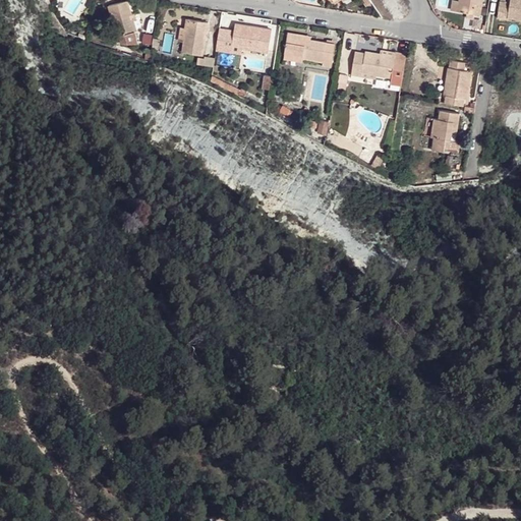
[(459,11),(460,1),(455,0),(452,0),(451,10),(459,11)]
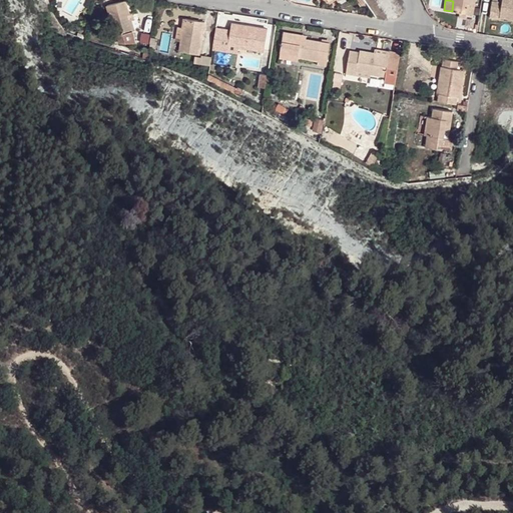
[(453,0),(453,1),(452,11),(461,13),(467,14),(472,15),(474,0),(453,0)]
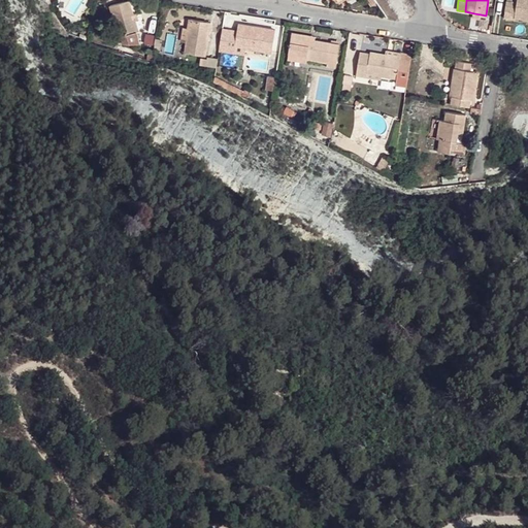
[(527,0),(517,0),(517,3),(506,2),(503,21),(514,23),(515,19),(527,21),(527,0)]
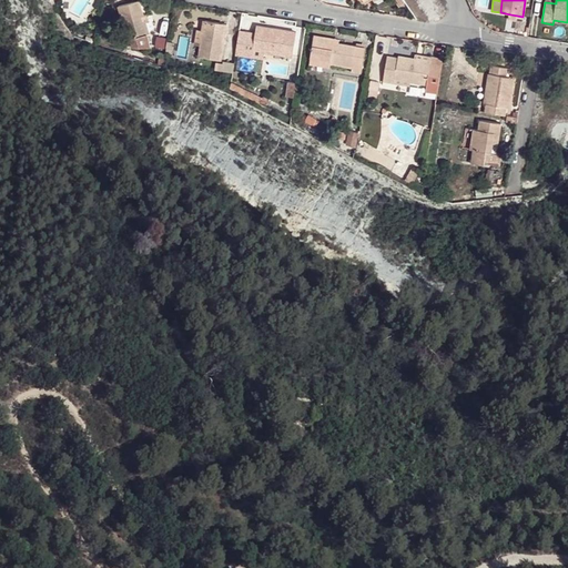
[(141,19),(143,19),(140,1),(115,7),(124,46),(128,46),(130,53),(148,49),(145,36),(141,19)]
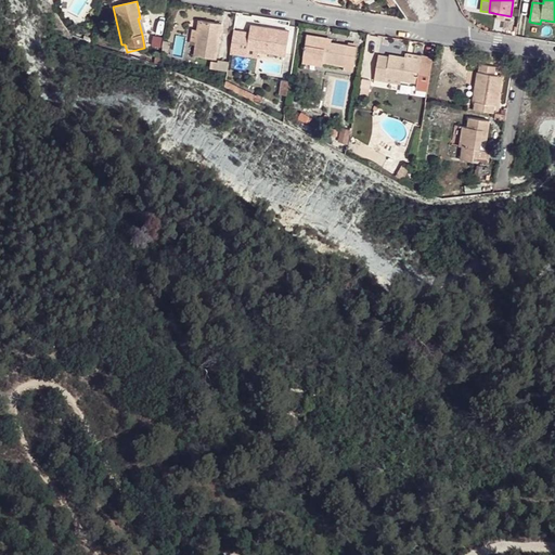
[(143,17),(140,18),(138,18),(142,35),(146,34),(143,17)]
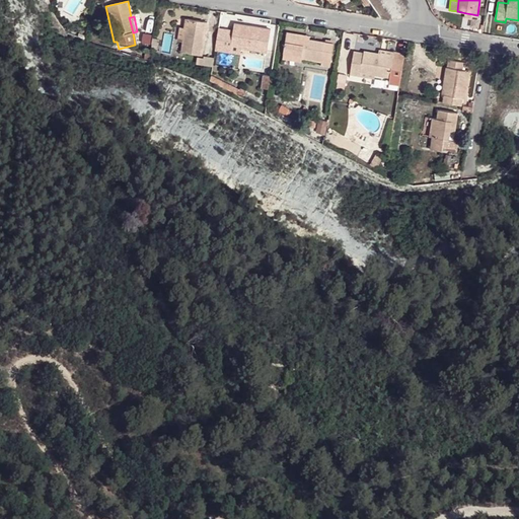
[(184,35),(188,18),(182,18),(178,34),(184,35)]
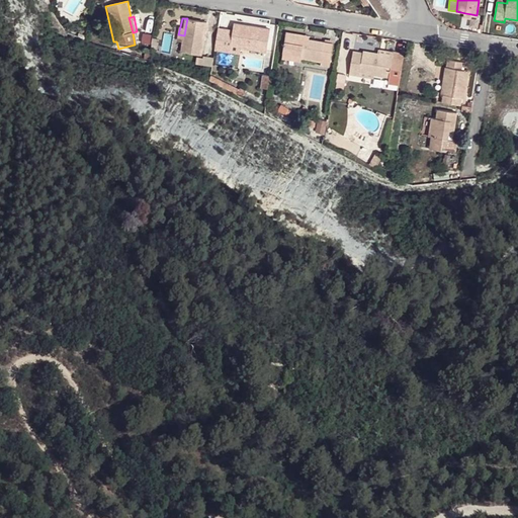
[(206,21),(187,18),(184,35),(182,53),(200,56),(206,21)]
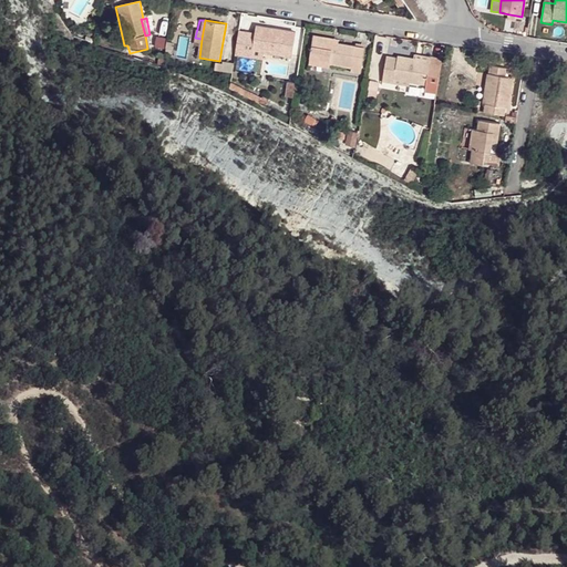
[(248,32),(239,30),(237,48),(236,53),(236,55),(250,58),(250,57),(263,59),(264,52),(292,57),(296,32),(257,27),(256,33),(255,41),(246,40),(248,32)]
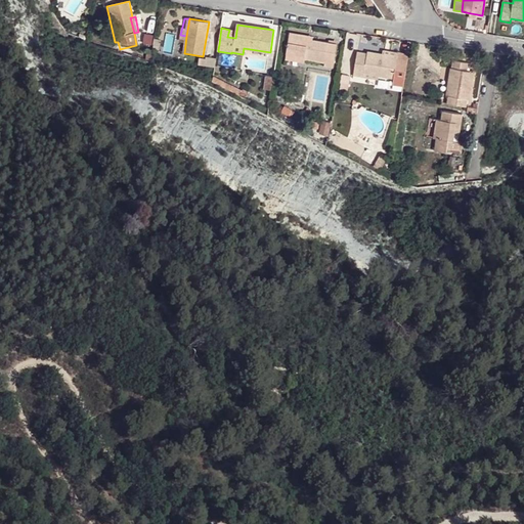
[(290,33),(287,54),(305,57),(305,59),(324,62),(324,66),(334,67),(338,44),(313,40),(312,43),(308,43),(309,36),(290,33)]
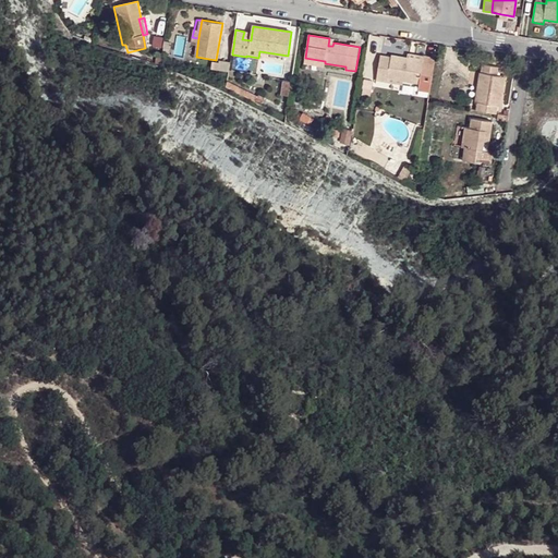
[(154,36),(152,48),(160,49),(162,37),(154,36)]
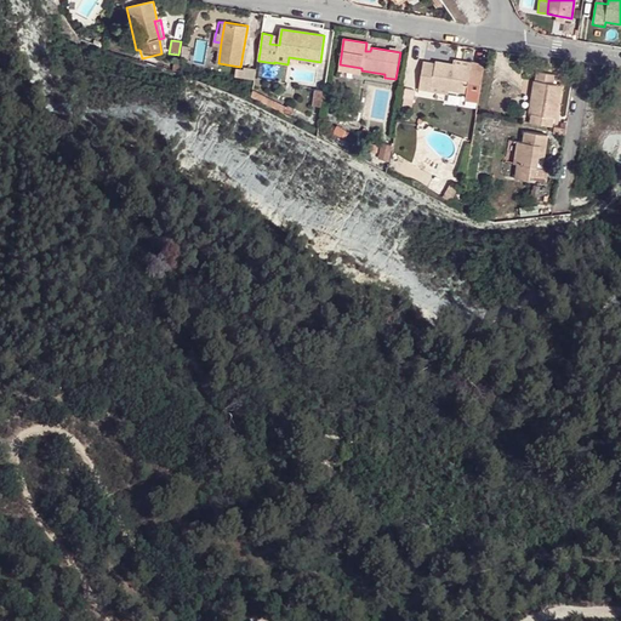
[(479,101),(485,63),(473,61),(473,63),(472,68),(456,64),(436,61),(437,63),(425,61),(420,89),(431,91),(433,87),(468,93),(468,100),(479,101)]
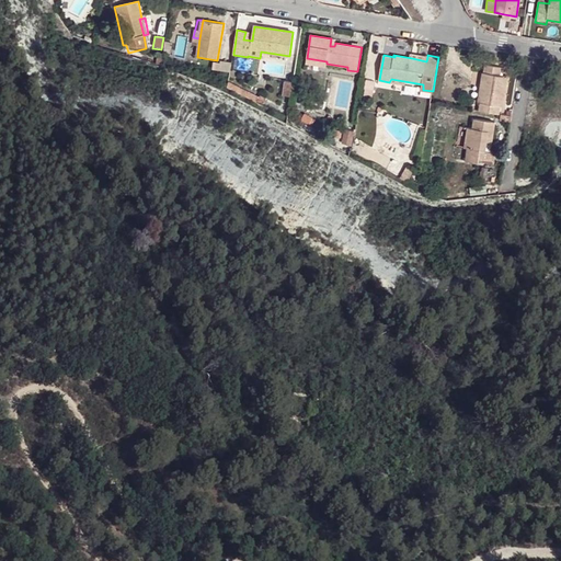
[(230,61),(213,60),(212,70),(230,72),(230,61)]
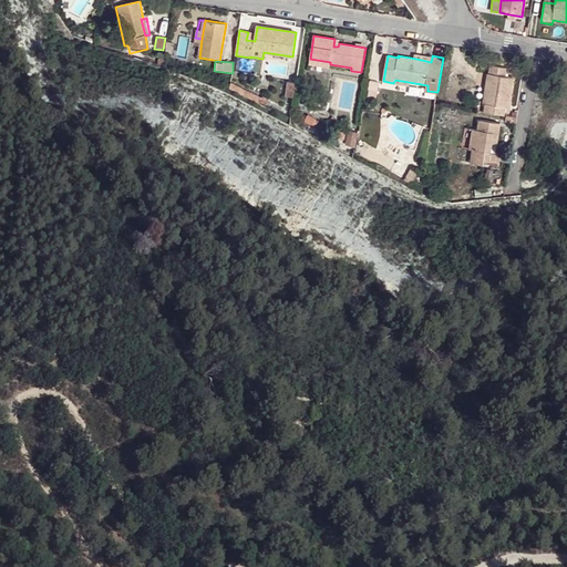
[(485,104),(484,112),(504,115),(505,106),(506,106),(512,76),(505,76),(506,68),(490,65),(483,104),(485,104)]
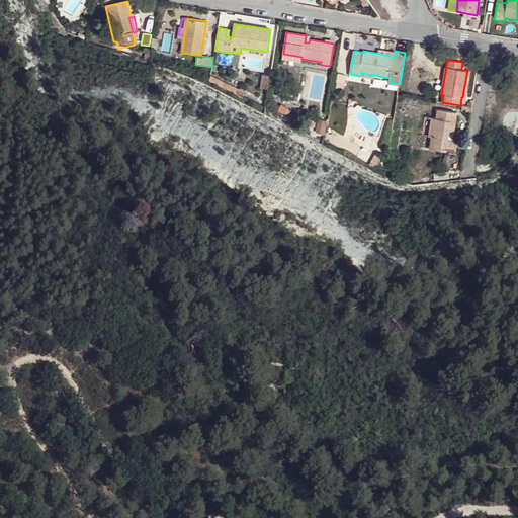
[(269,89),(271,76),(263,75),(260,88),(269,89)]
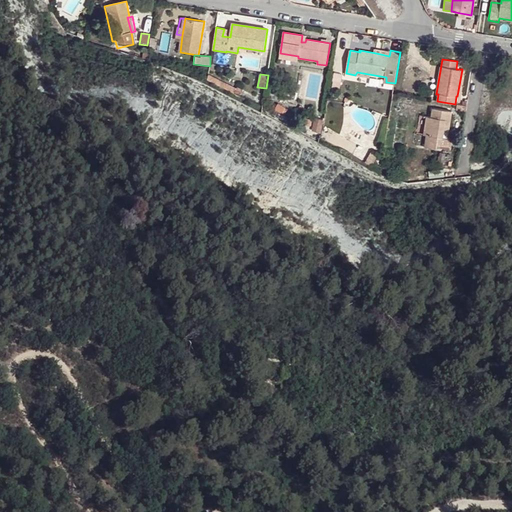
[(276,104),(273,111),(283,114),(285,107),(276,104)]
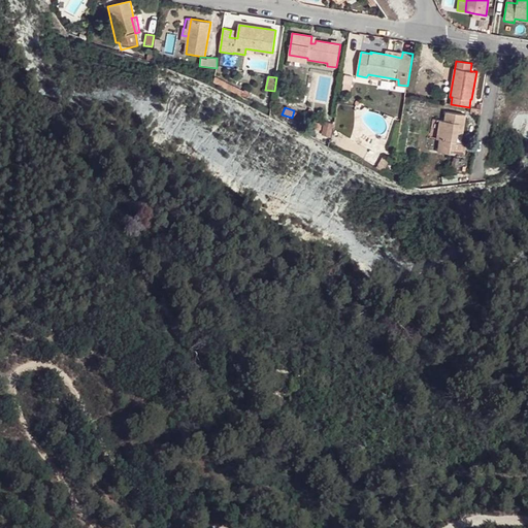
[(460,128),(463,129),(465,114),(447,111),(446,121),(441,120),(437,138),(440,139),(438,152),(450,154),(451,150),(464,152),(466,143),(458,141),(459,133),(460,128)]
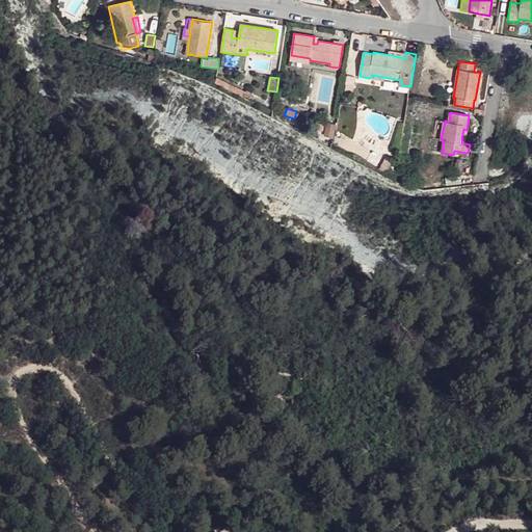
[(337,126),(327,124),(324,137),(333,140),(337,126)]
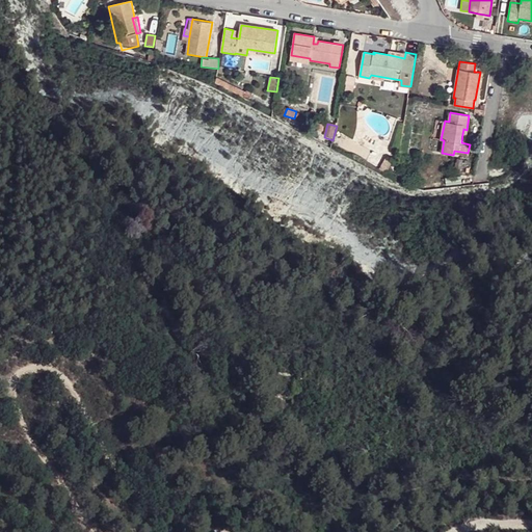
[(383,144),(388,148),(390,147),(392,147),(393,145),(400,134),(396,133),(395,132),(391,132),(389,133),(386,140),(384,143),(383,144)]
